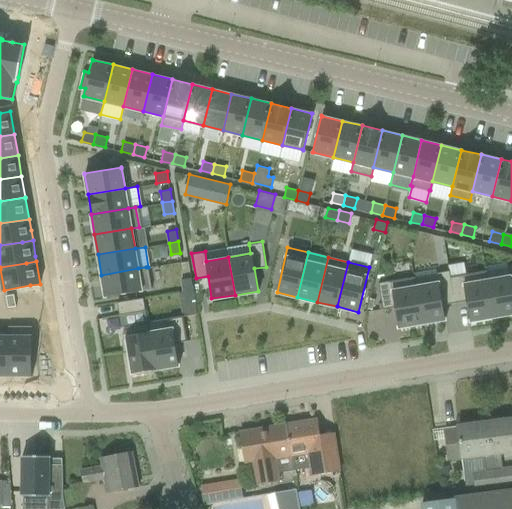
[(138,268),(101,275),(104,296),(149,288),(146,267),(138,268)]
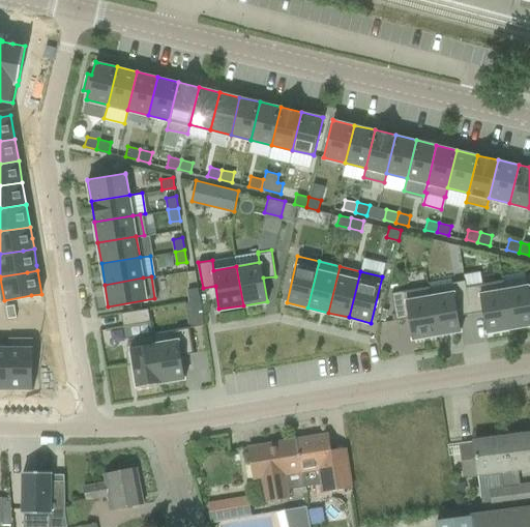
[(451,282),(453,291),(430,295),(436,334),(461,330),(457,309),(469,306),(466,286),(465,280),(451,282)]
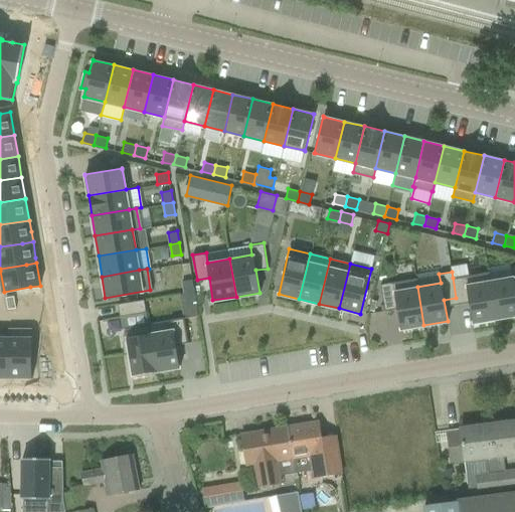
[(473,322),(496,318),(490,281),(488,272),(453,278),(456,298),(457,303),(469,301),(473,322)]
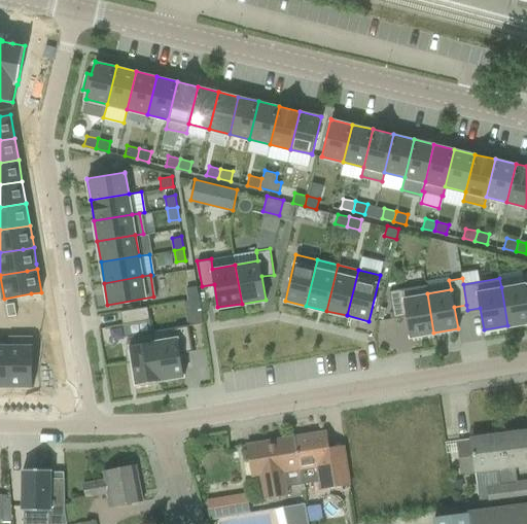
[(507,325),(526,322),(526,293),(525,283),(501,287),(507,325)]
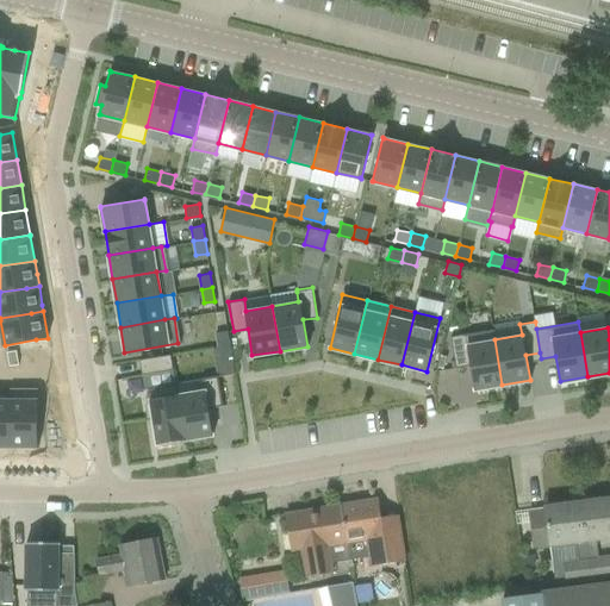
[(474,389),(502,385),(495,339),(492,329),(450,336),(455,367),(470,364),(474,389)]
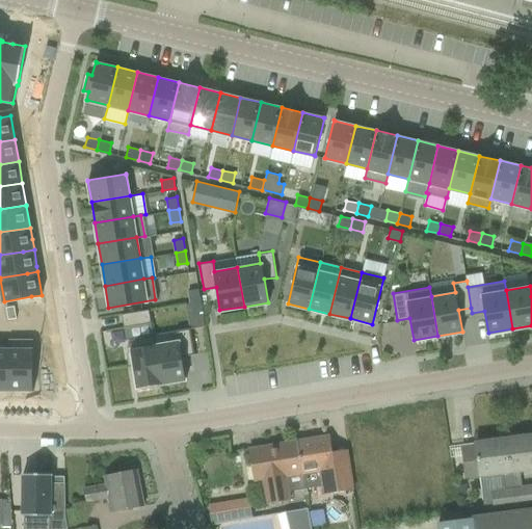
[(190,301),(200,300),(197,288),(188,289),(190,301)]
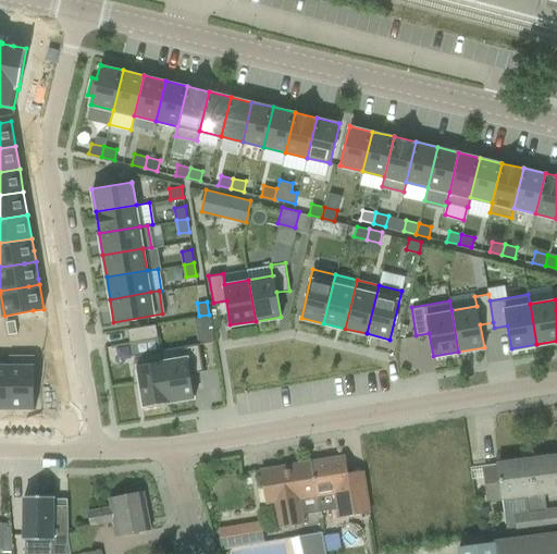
[(201,329),(211,328),(209,315),(199,316),(201,329)]
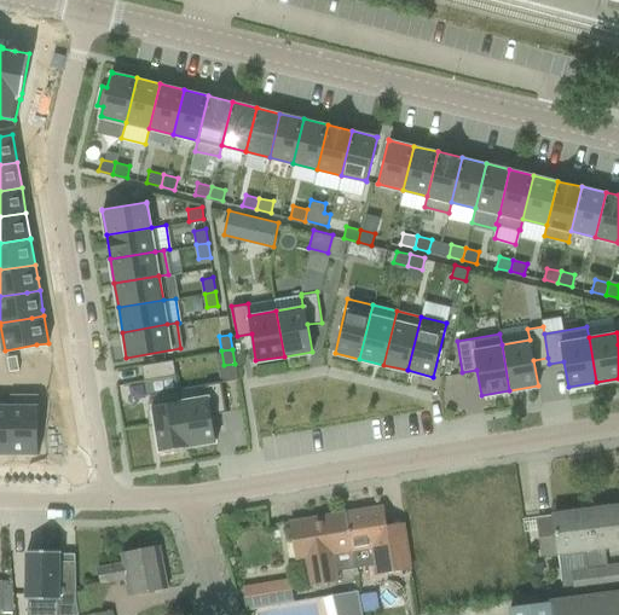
[(11,355),(7,355),(10,370),(11,370),(19,369),(17,354),(11,355)]
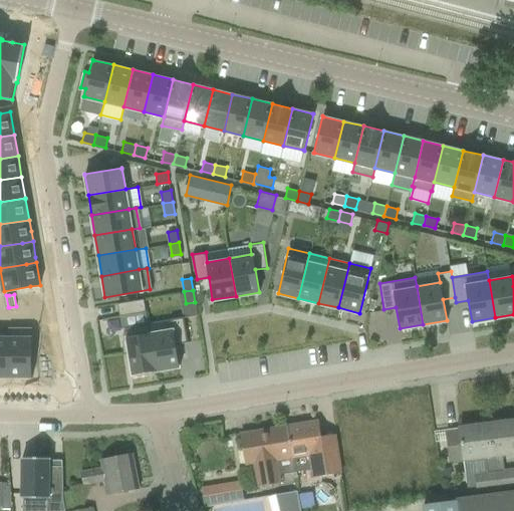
[(146,310),(144,298),(117,302),(119,315),(146,310)]
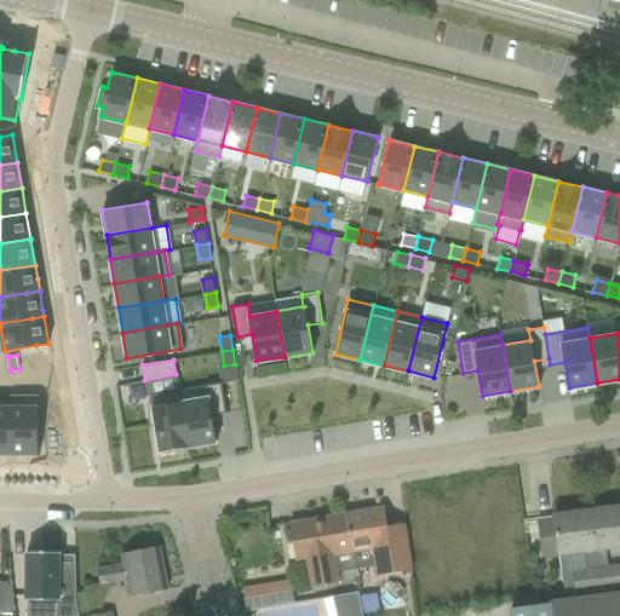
[(205,385),(205,386),(207,396),(181,401),(188,447),(216,442),(212,415),(227,413),(222,381),(205,385)]
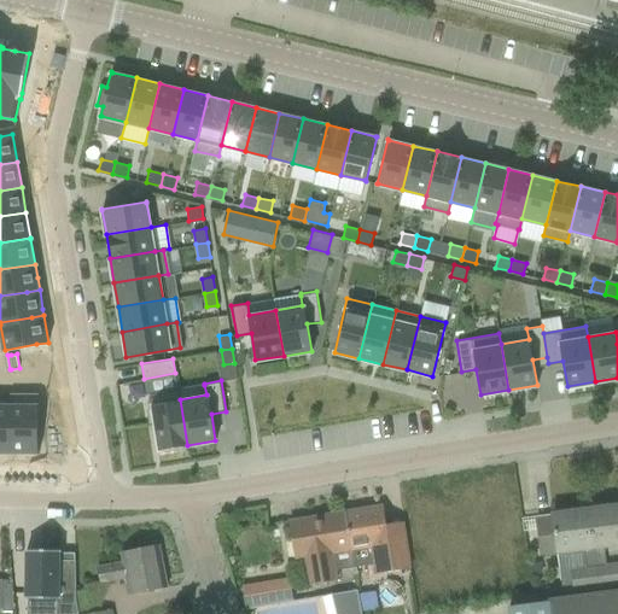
[(178,389),(150,393),(152,408),(147,409),(150,422),(155,422),(159,450),(187,445),(180,399),(178,389)]
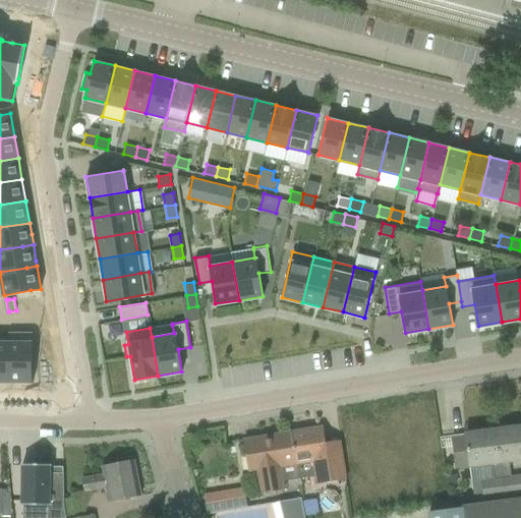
[(8,331),(8,336),(9,336),(9,349),(9,382),(32,382),(32,377),(33,377),(33,376),(32,376),(32,370),(33,371),(33,370),(33,331),(9,331),(8,331)]
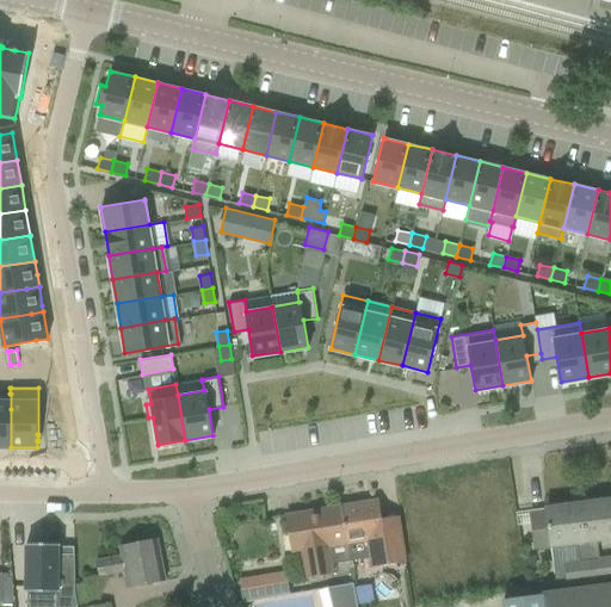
[(0,447),(11,447),(11,409),(11,394),(10,394),(0,392),(0,447)]
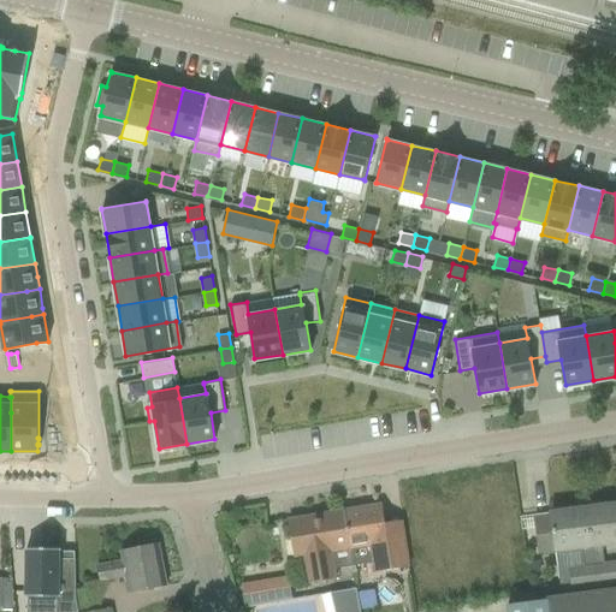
[(615,501),(587,506),(598,582),(615,580),(615,559),(605,562),(603,544),(604,542),(615,541),(615,501)]
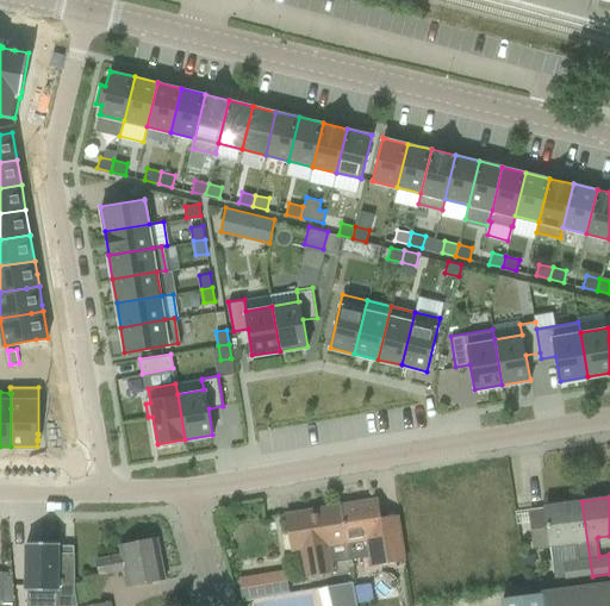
[(369,554),(372,564),(405,560),(398,513),(381,517),(378,498),(342,503),(352,556),(369,554)]
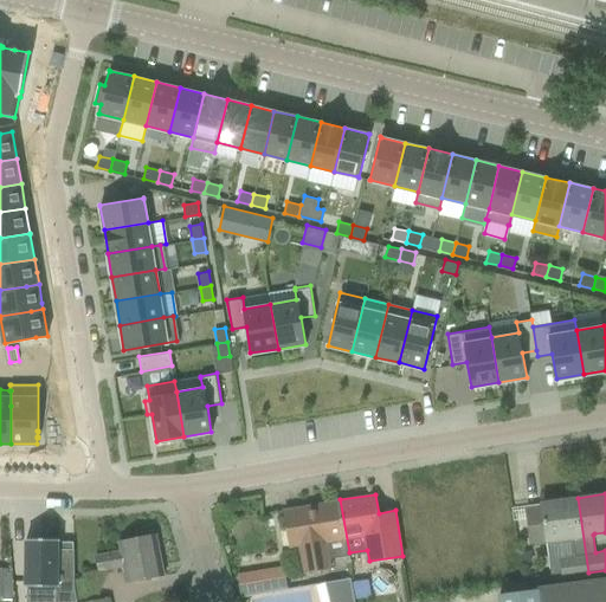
[(542,505),(527,506),(529,530),(532,542),(572,536),(575,556),(561,557),(562,565),(565,576),(588,573),(578,498),(542,503),(542,505)]
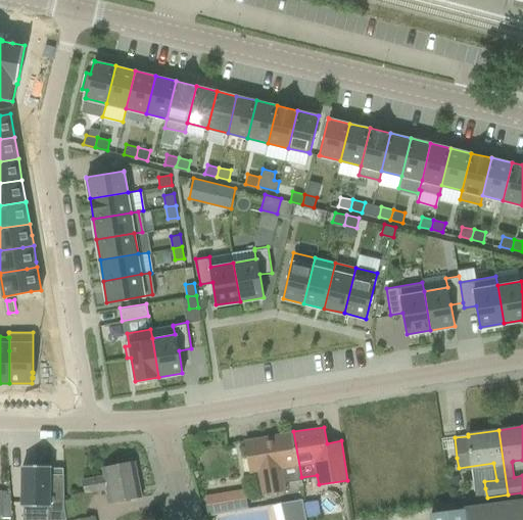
[(258,470),(263,493),(285,489),(284,480),(301,477),(293,431),(244,439),(250,472),(258,470)]
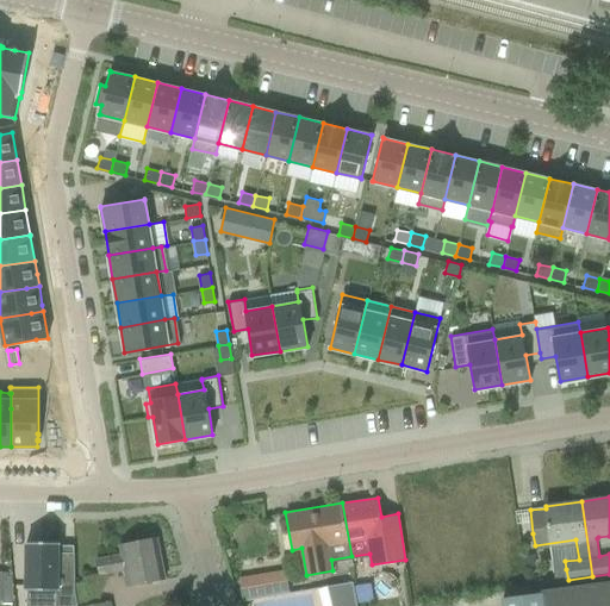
[(124,568),(128,585),(166,578),(157,537),(119,544),(122,554),(98,558),(100,573),(124,568)]
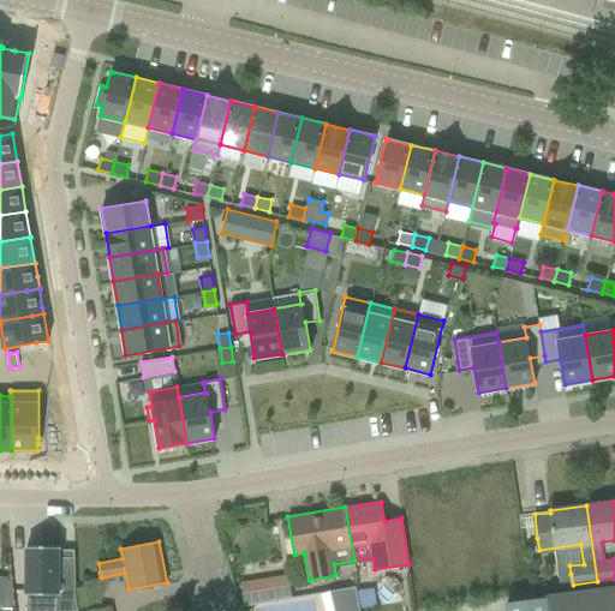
[(25,546),(25,594),(28,594),(57,594),(55,610),(72,610),(73,610),(78,610),(75,589),(75,557),(60,556),(60,546),(25,546)]
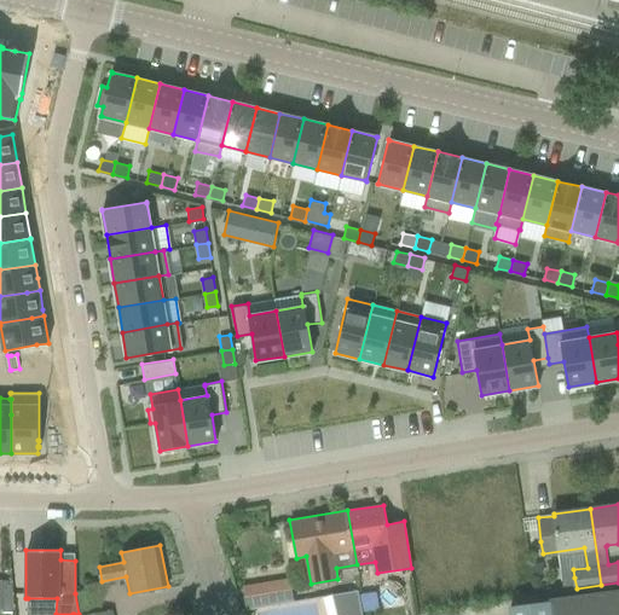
[(290,576),(265,581),(268,602),(294,598),(290,576)]
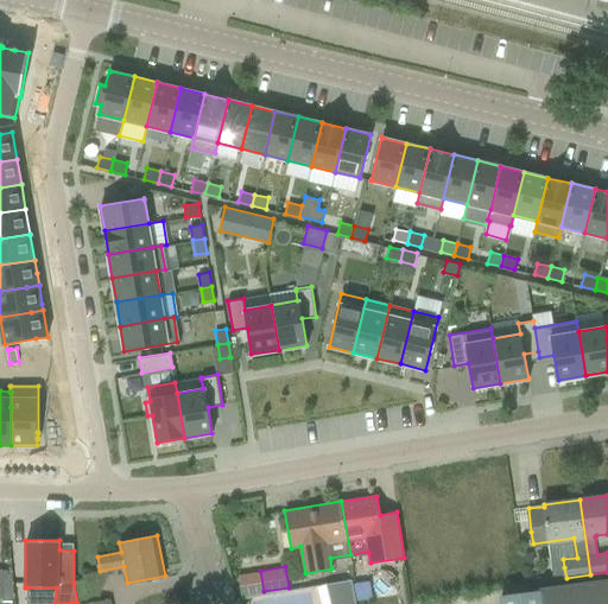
[(11,568),(2,568),(2,599),(13,599),(11,568)]
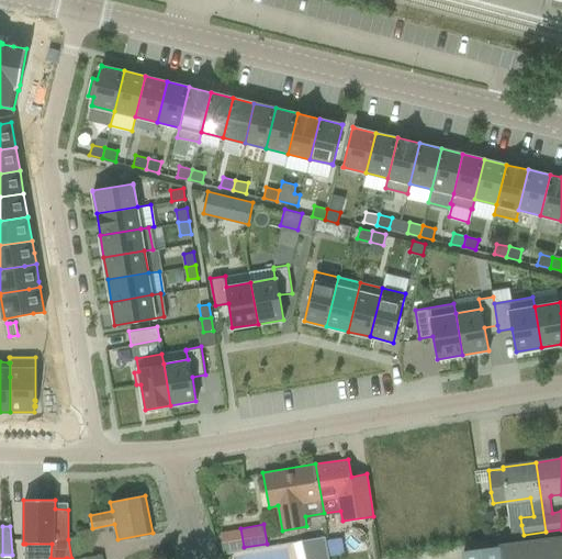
[(328,558),(324,535),(301,539),(306,558),(328,558)]
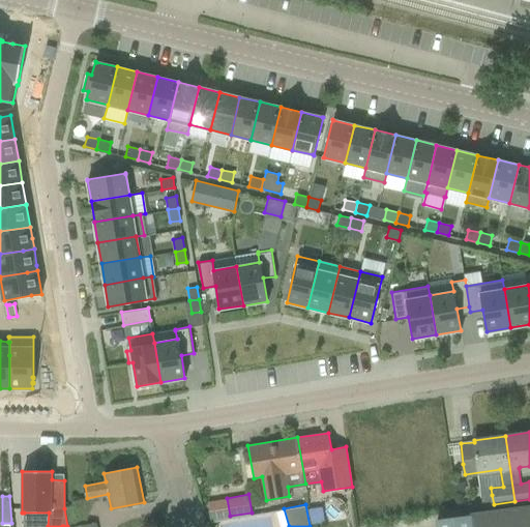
[(494,508),(496,526),(529,526),(529,504),(494,508)]
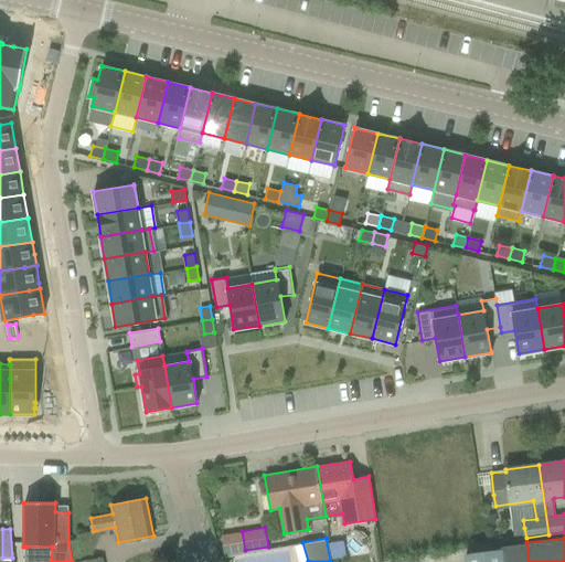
[(529,561),(526,542),(501,545),(502,548),(464,553),(465,561),(529,561)]
